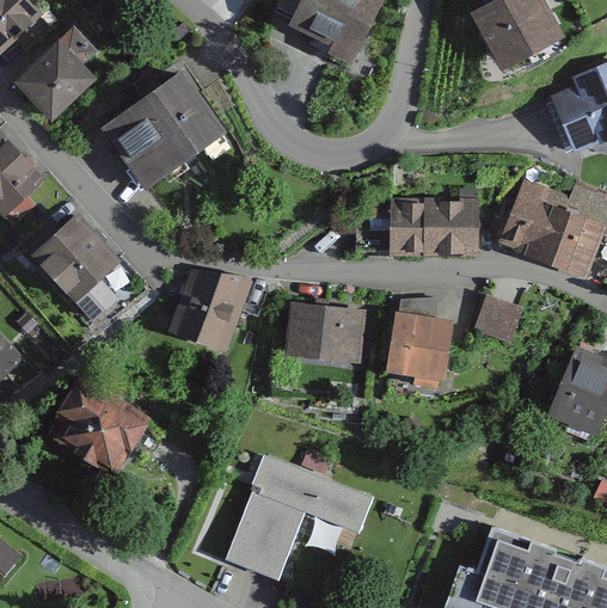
[(0,0),(0,56),(46,11),(34,0),(0,0)]
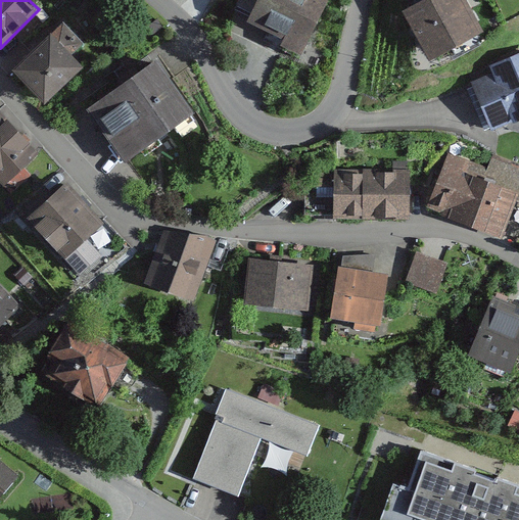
[(254,0),(244,27),(304,50),(324,0),(254,0)]
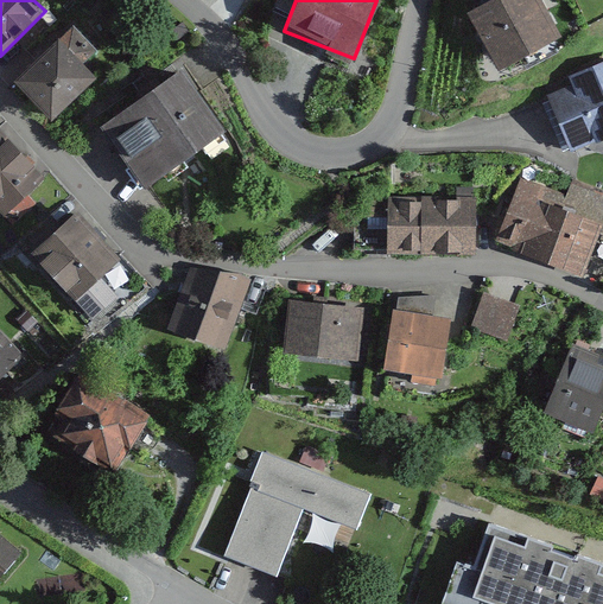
[(484,0),(465,10),(495,70),(560,39),(541,0),(484,0)]
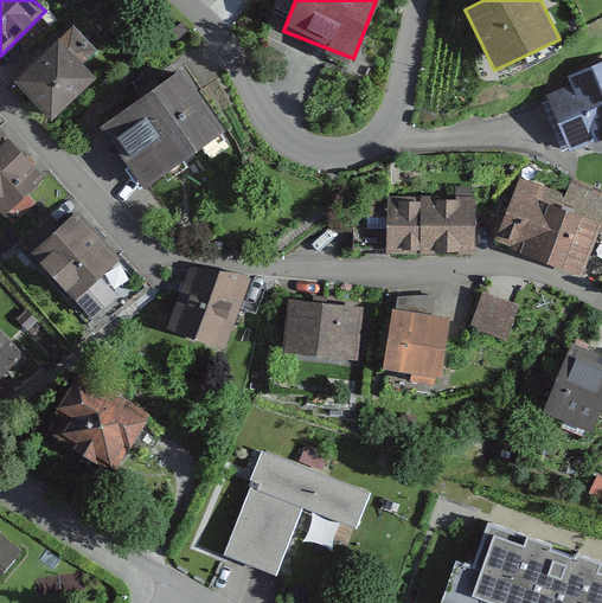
[(79,24),(18,79),(55,120),(98,81),(84,66),(102,50),(79,24)]
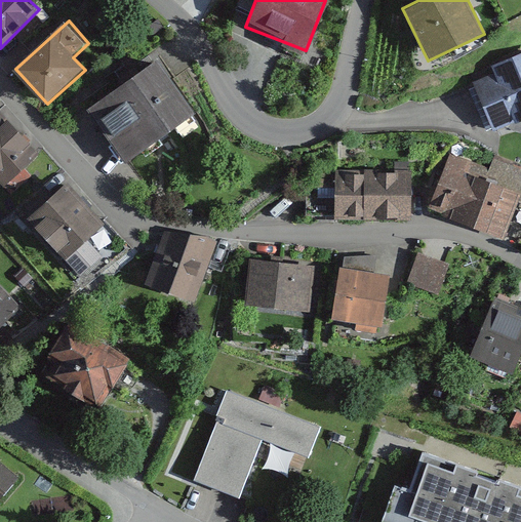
[(494,77),(474,85),(494,136),(520,126),(520,53),(490,66),(494,77)]
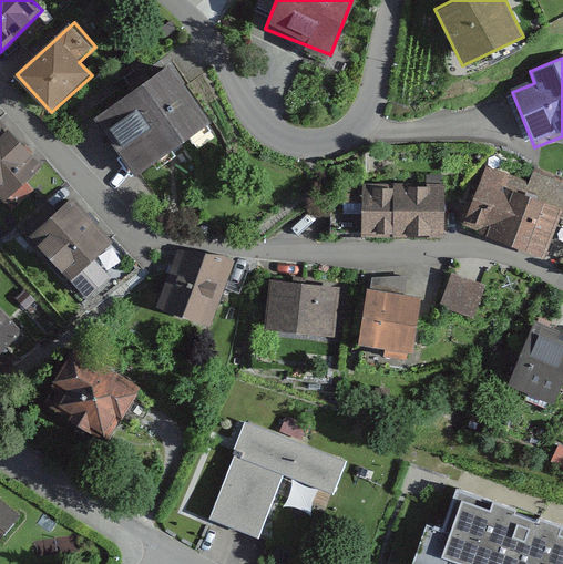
[(170,65),(94,116),(135,177),(211,127),(170,65)]
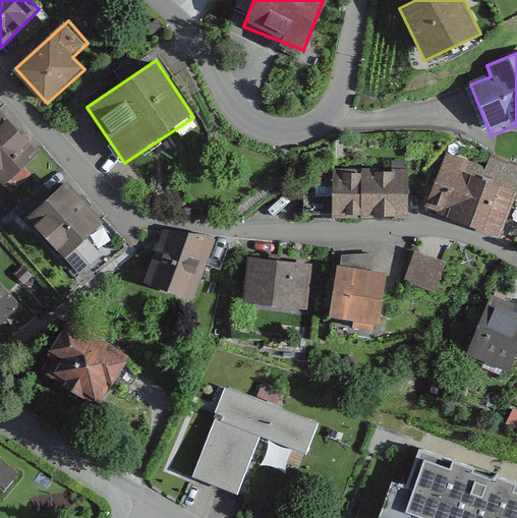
[(0,110),(0,177),(6,184),(40,152),(0,110)]
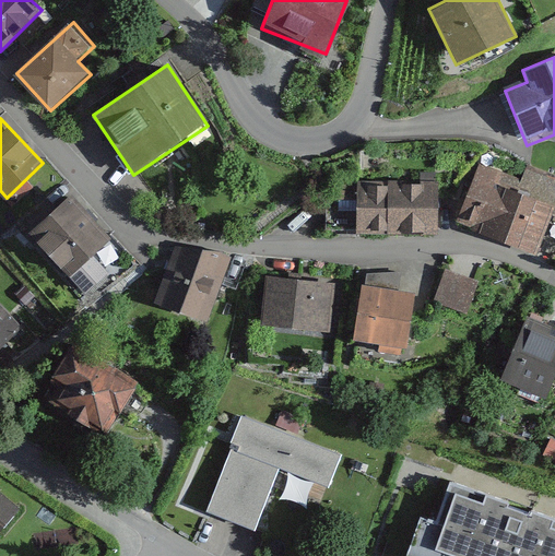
[(516,178),(479,165),(457,229),(543,259),(554,225),(554,205),(512,190),(516,178)]
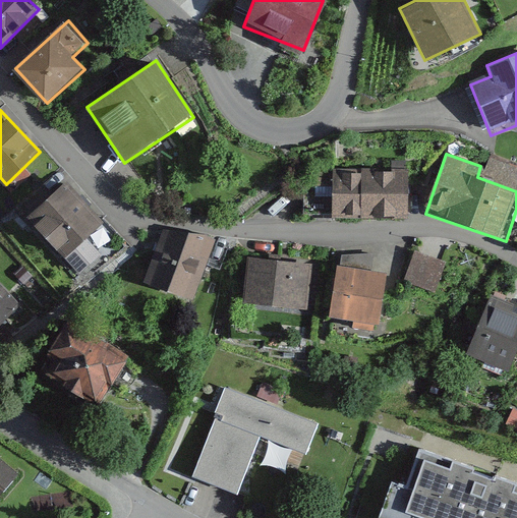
[(408,172),(331,172),(331,216),(408,216),(408,172)]
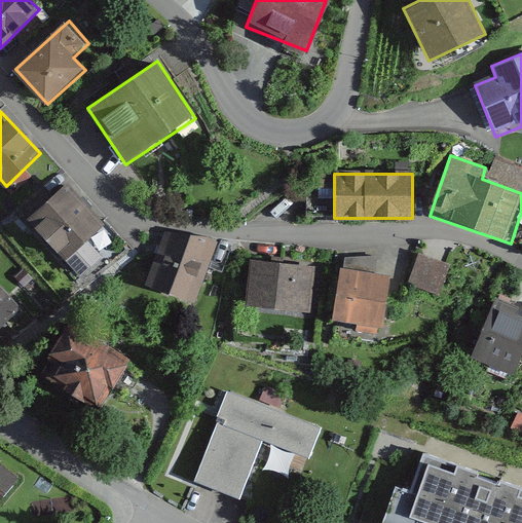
[(68,184),(25,221),(75,279),(102,256),(87,238),(103,225),(68,184)]
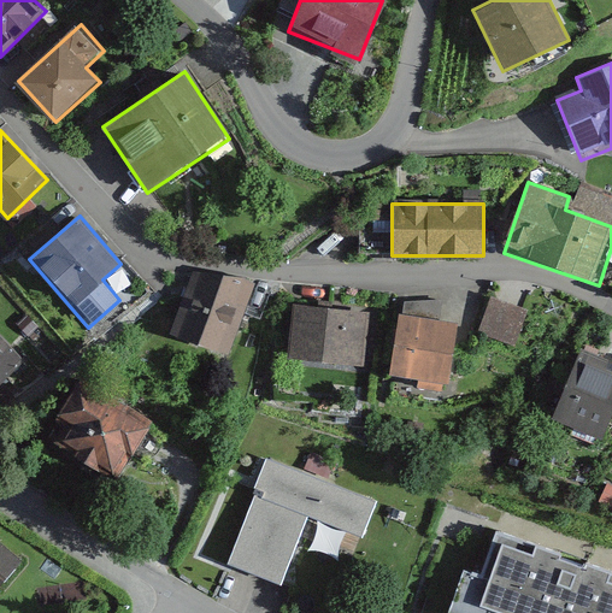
[(260,281),(201,272),(174,335),(227,358),(260,281)]
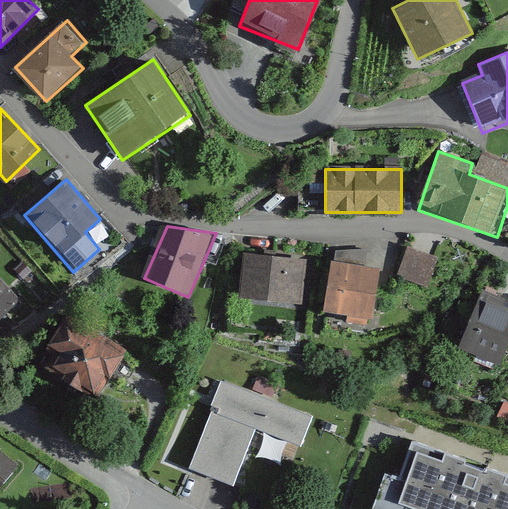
[(440,258),(410,245),(399,273),(429,285),(440,258)]
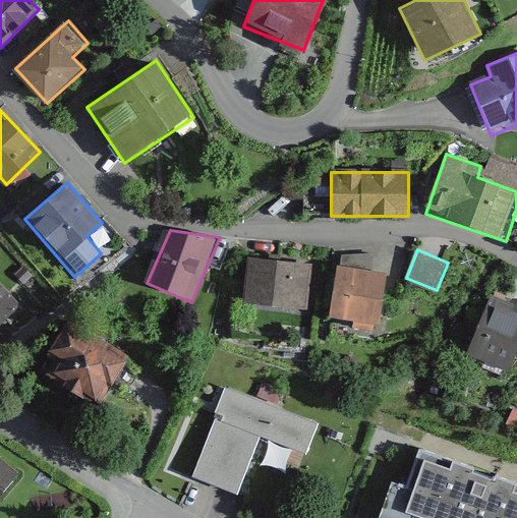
[(316,265),(248,255),(242,300),(309,309),(316,265)]
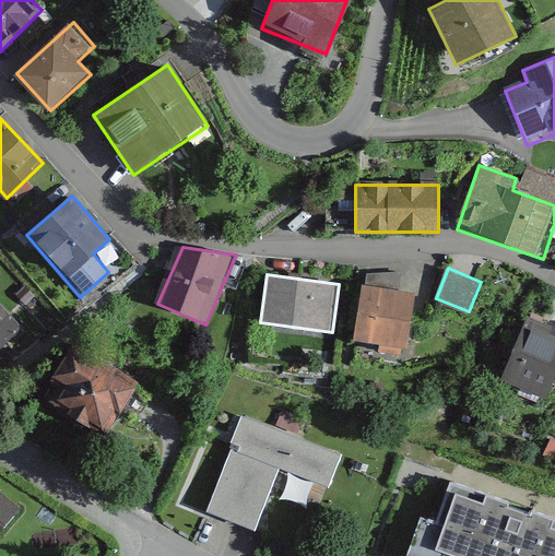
[(416,295),(359,286),(351,340),(406,349),(416,295)]
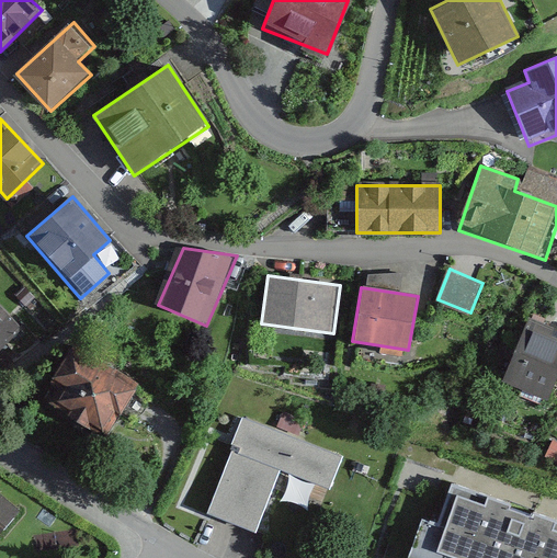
[(0,297),(0,348),(25,323),(0,297)]
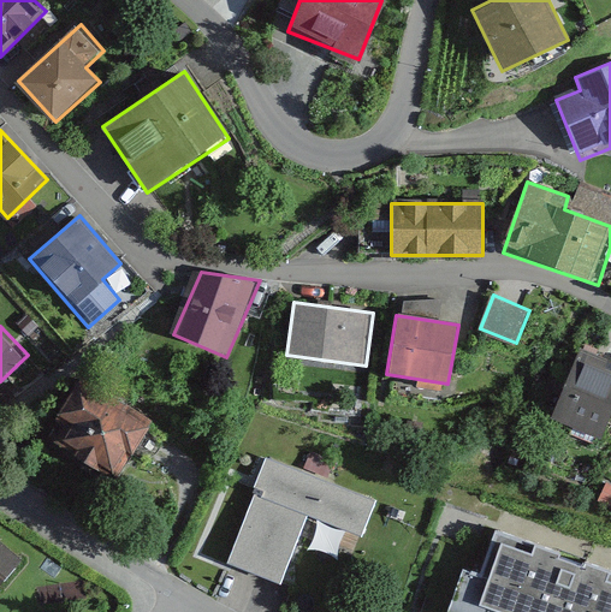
[(610,361),(577,351),(556,416),(610,434),(610,361)]
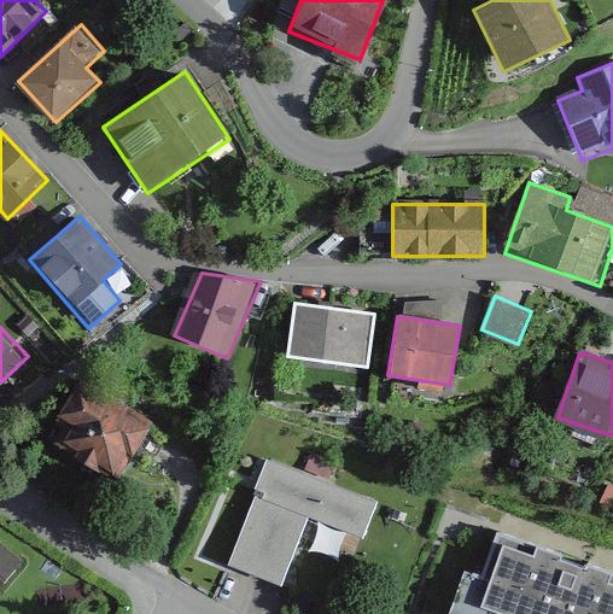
[(76,387),(48,442),(122,478),(149,425),(76,387)]
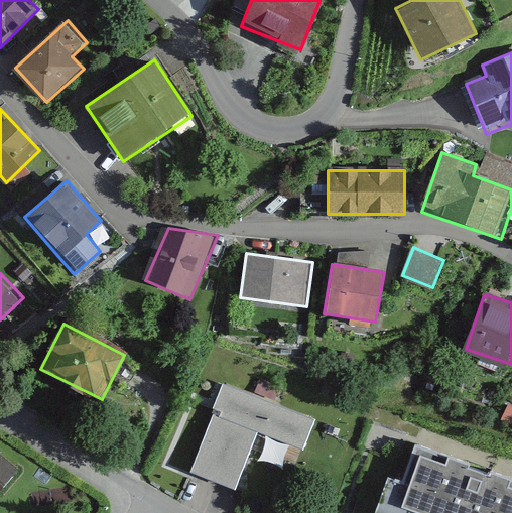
[(316,421),(220,387),(189,471),(241,489),(264,427),(308,443),(316,421)]
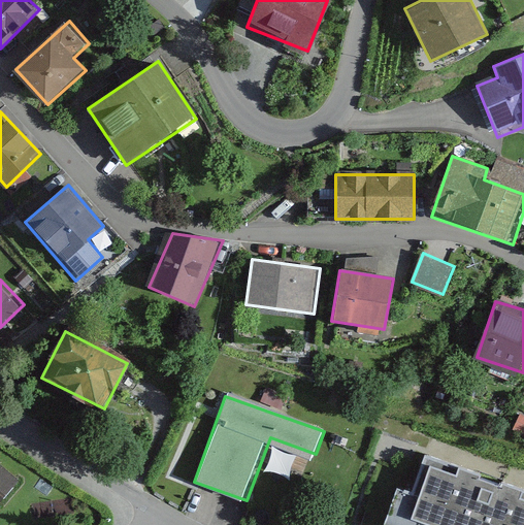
[(523,488),(423,453),(410,491),(395,486),(382,524),(523,524),(523,488)]
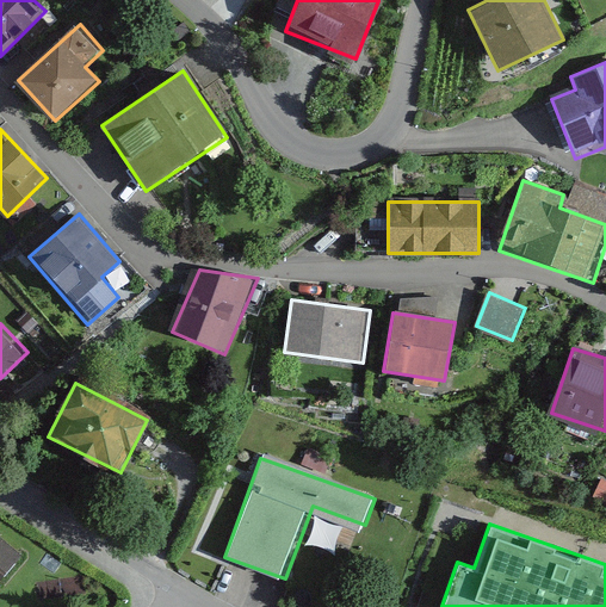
[(0,531),(0,574),(8,581),(30,553),(0,531)]
